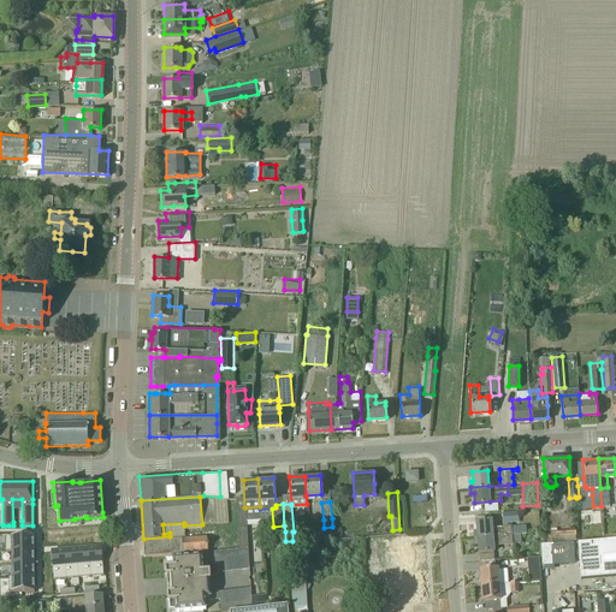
[(248,544),(247,524),(246,507),(244,507),(237,507),(238,524),(240,545),(248,544)]
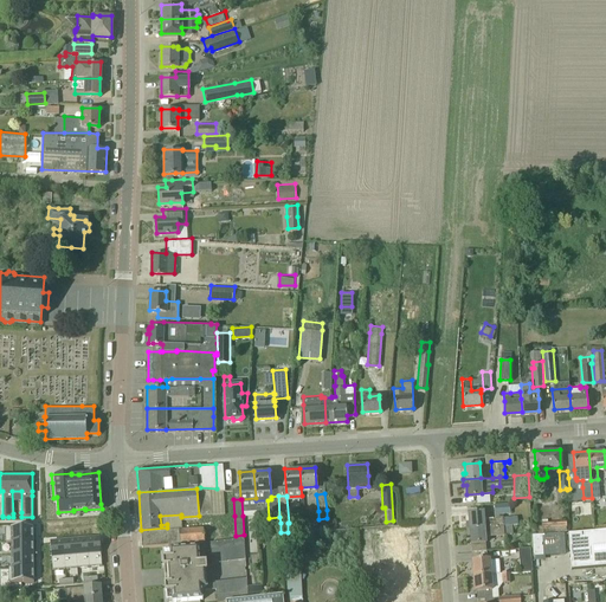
[(510,511),(509,502),(495,503),(495,512),(510,511)]
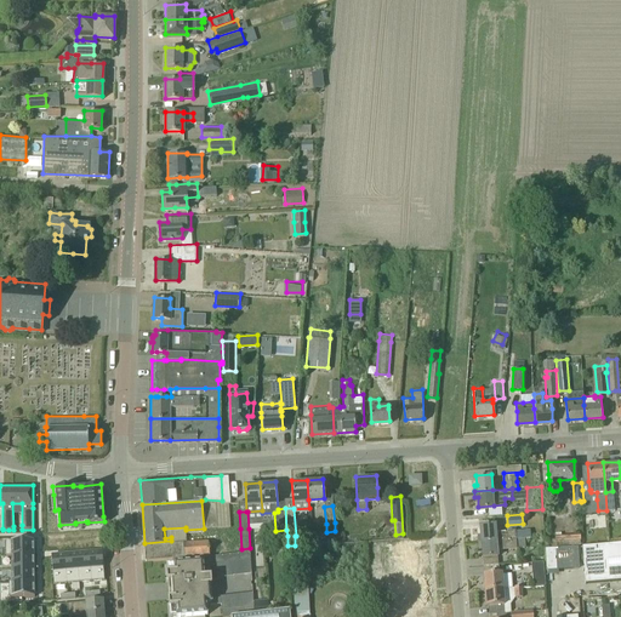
[(478,540),(524,536),(530,536),(530,531),(529,527),(516,529),(516,527),(507,527),(507,530),(495,531),(495,523),(480,524),(480,532),(478,533),(478,540)]
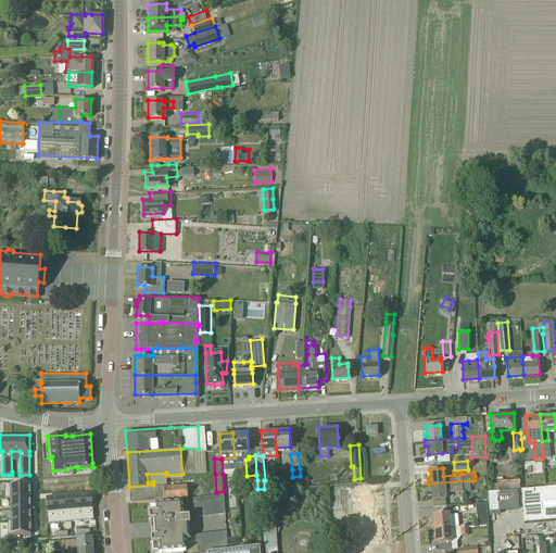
[(497,487),(519,486),(519,477),(497,477),(497,487)]
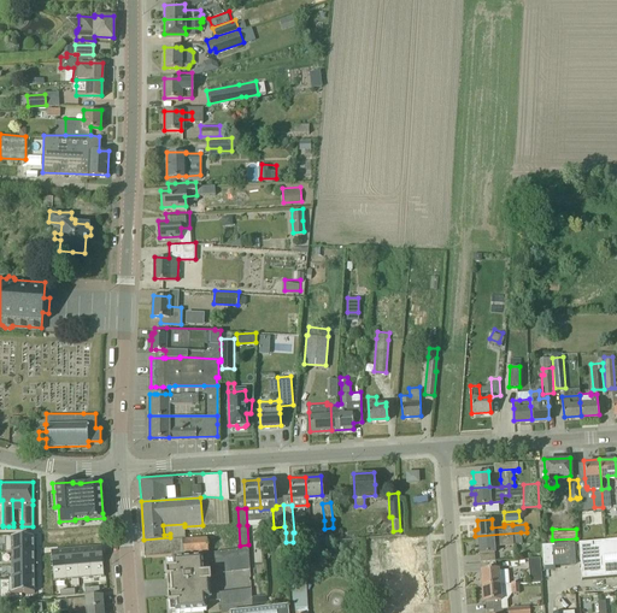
[(475,536),(476,542),(479,542),(480,552),(492,550),(494,550),(493,543),(522,541),(521,532),(475,536)]
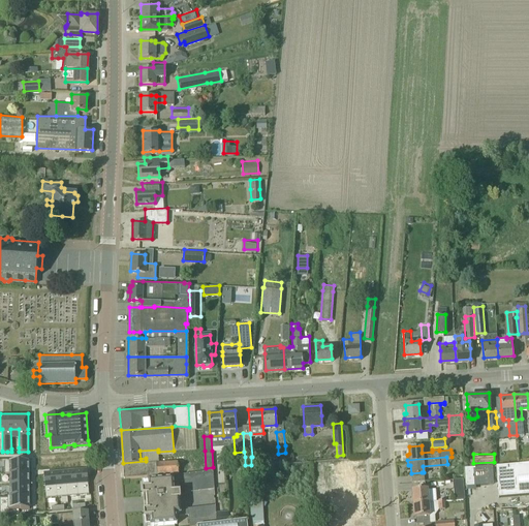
[(29,458),(4,459),(4,471),(9,471),(28,470),(28,459),(29,459),(29,458)]
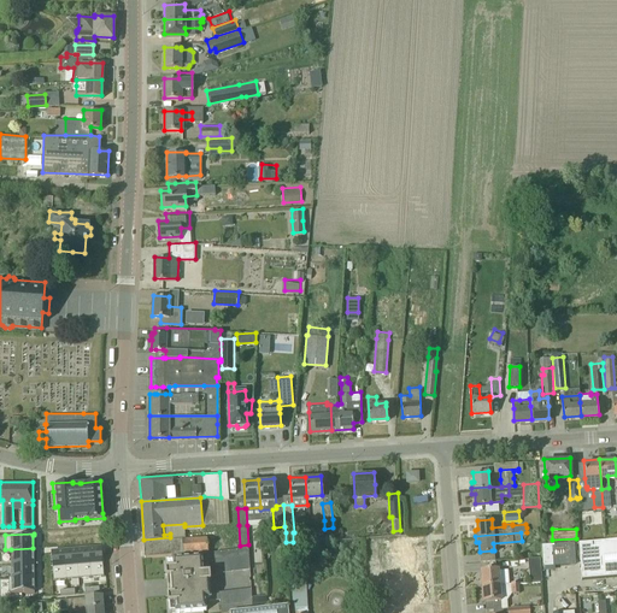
[(170,537),(144,540),(145,555),(157,554),(209,549),(207,535),(182,537),(182,536),(170,537)]
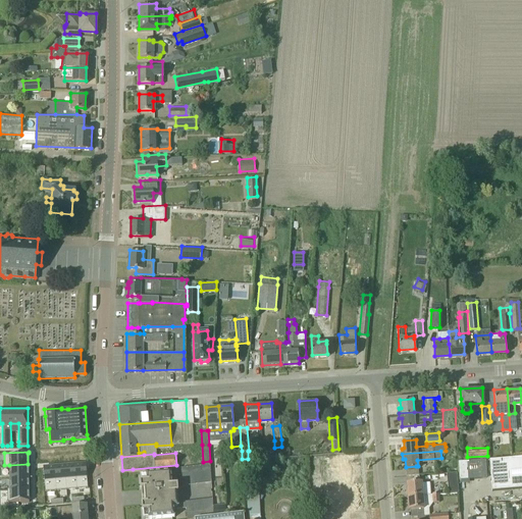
[(491,488),(521,485),(521,455),(489,458),(491,488)]
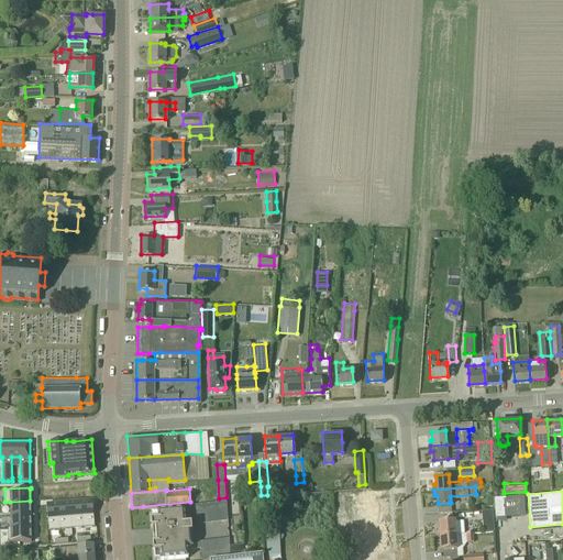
[(94,495),(81,496),(84,523),(96,523),(94,495)]
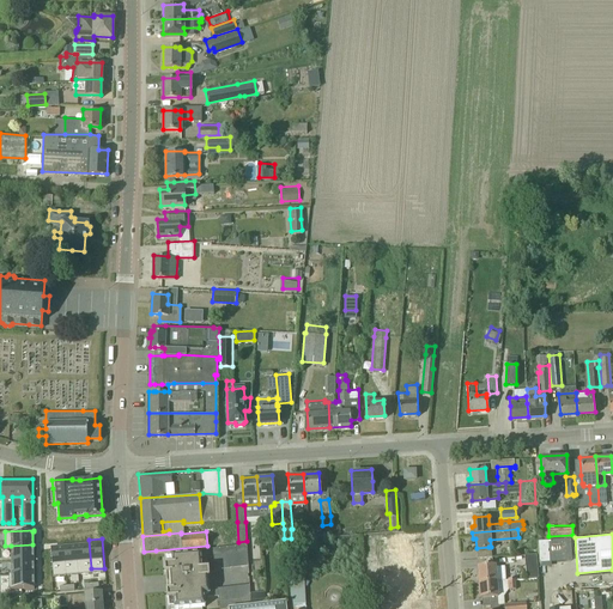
[(547,539),(538,540),(539,560),(548,559),(547,539)]
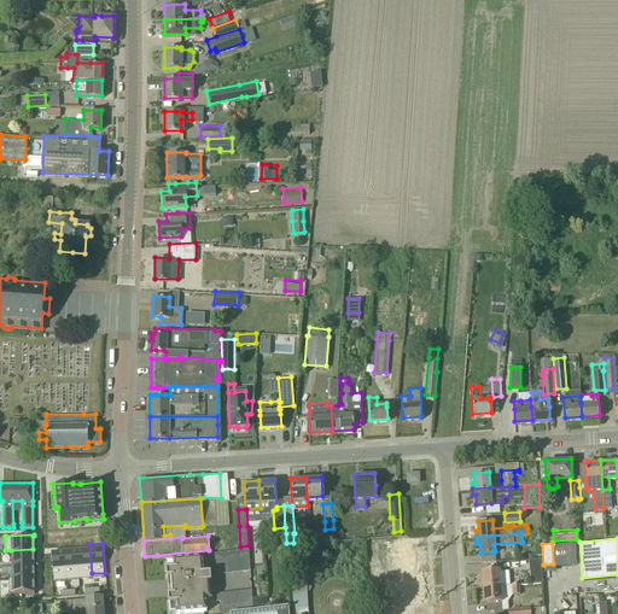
[(89,544),(77,545),(80,574),(92,573),(89,544)]
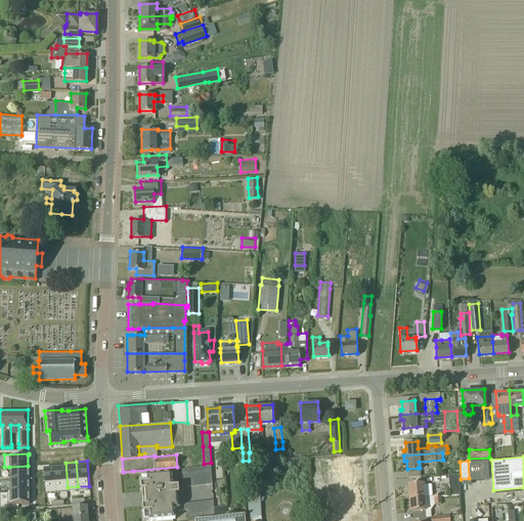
[(66,463),(54,464),(56,488),(68,487),(66,463)]
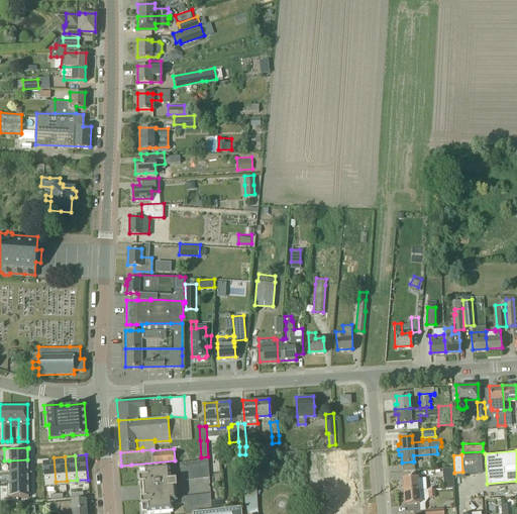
[(54,457),(43,457),(44,483),(56,482),(54,457)]
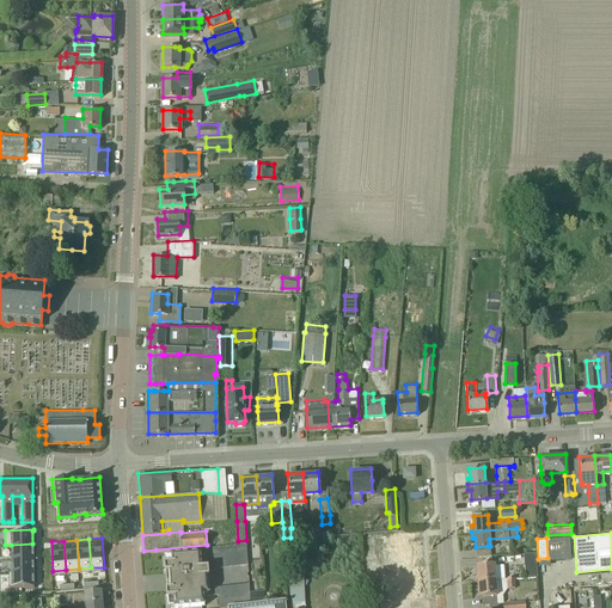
[(32,544),(11,545),(11,547),(11,558),(34,558),(32,545),(32,544)]
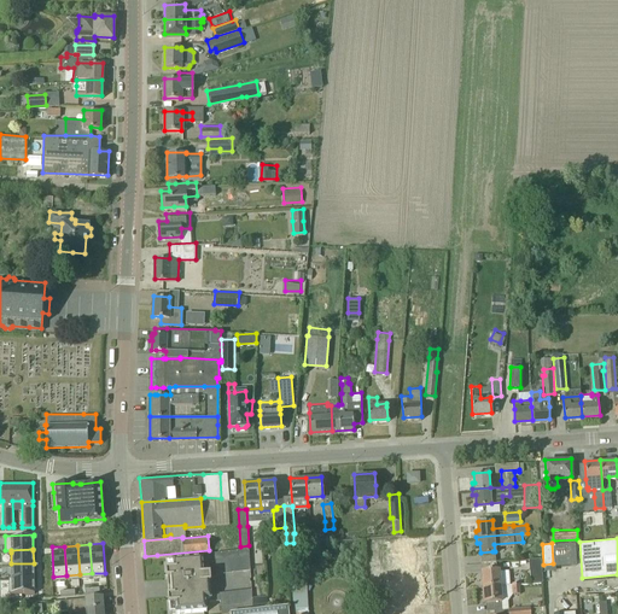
[(420,554),(395,556),(396,569),(421,568),(420,554)]
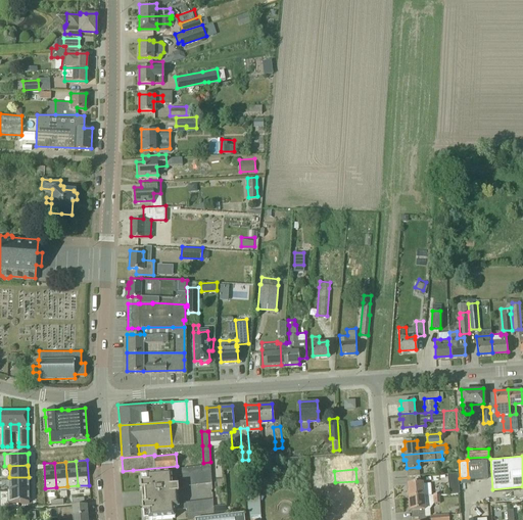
[(141,488),(141,489),(143,504),(142,504),(142,510),(143,510),(144,518),(149,518),(175,516),(174,506),(179,506),(178,491),(178,484),(173,485),(171,471),(145,473),(140,474),(141,481),(140,481),(141,488)]
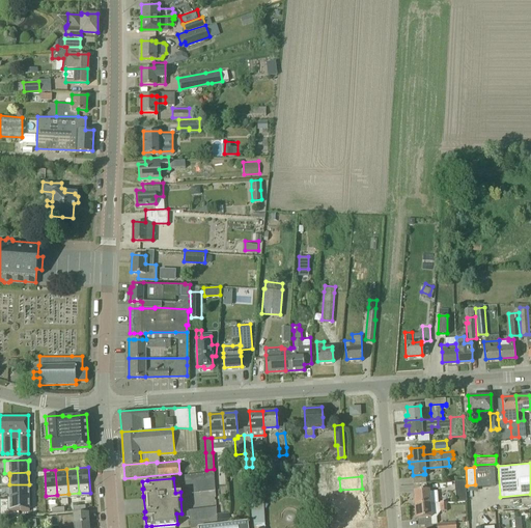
[(467,499),(465,478),(454,479),(456,500),(467,499)]
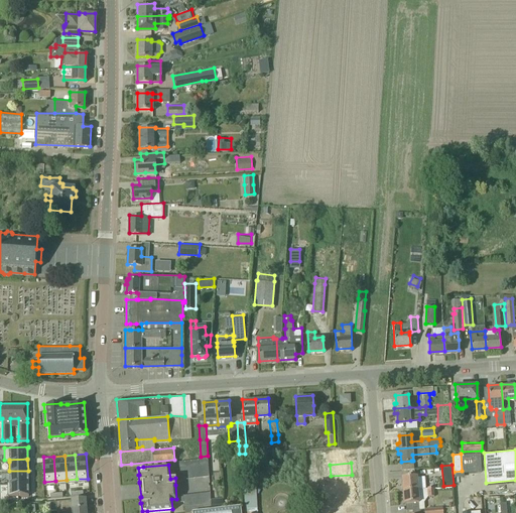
[(28,471),(9,471),(10,482),(28,482),(28,481),(28,471)]
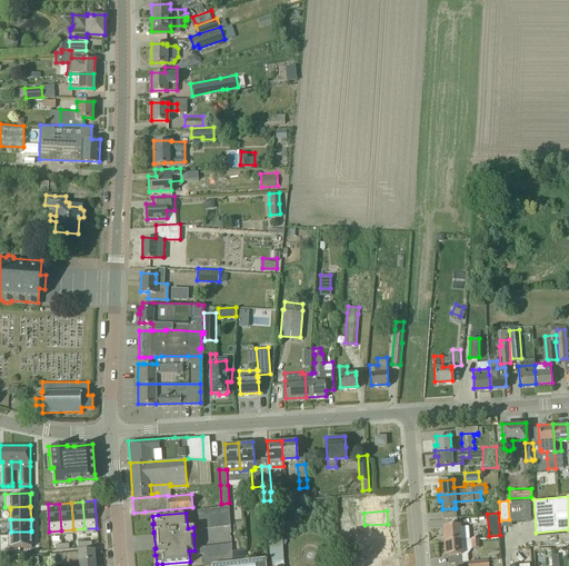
[(460,538),(459,523),(443,525),(445,539),(460,538)]
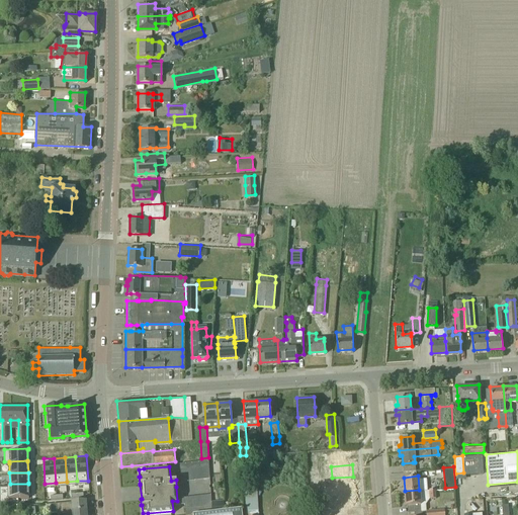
[(353,477),(332,478),(332,490),(354,488),(353,477)]
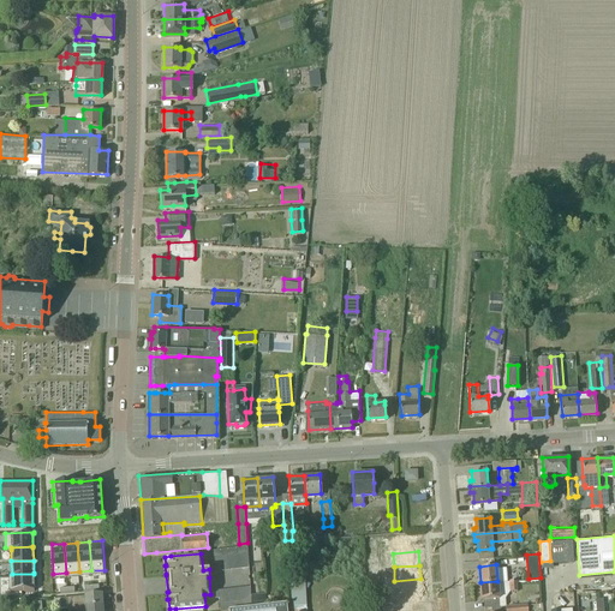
[(12,574),(9,574),(9,588),(34,588),(34,587),(34,574),(12,574)]
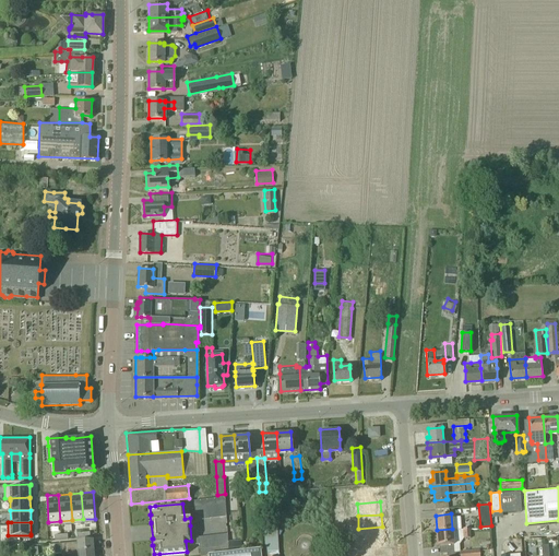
[(382,527),(358,529),(359,541),(383,539),(382,527)]
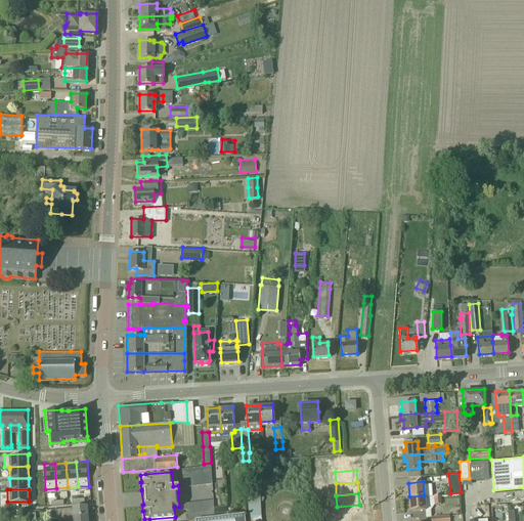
[(409,496),(410,510),(425,509),(424,495),(409,496)]
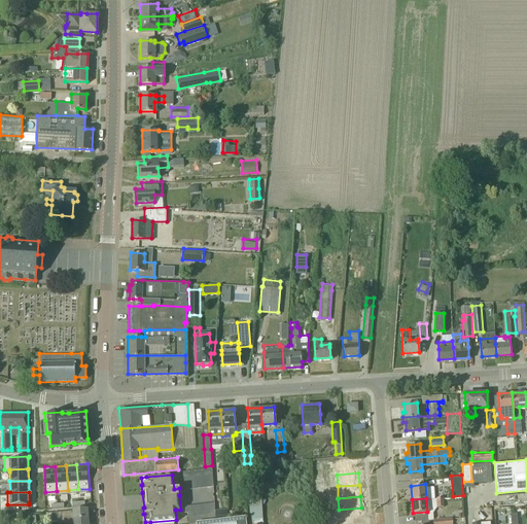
[(216,520),(227,518),(226,508),(215,509),(215,514),(216,520)]
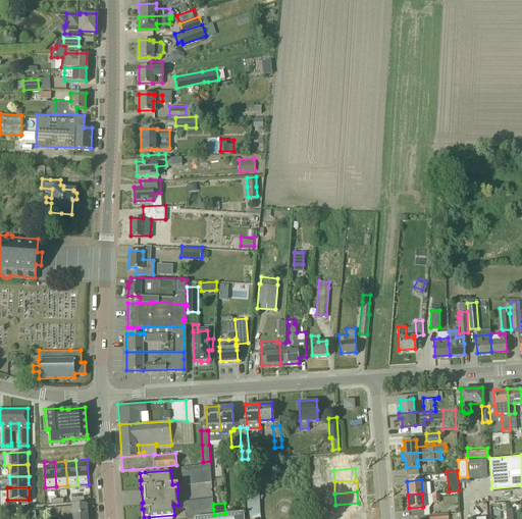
[(358,503),(335,505),(336,517),(359,515),(358,503)]
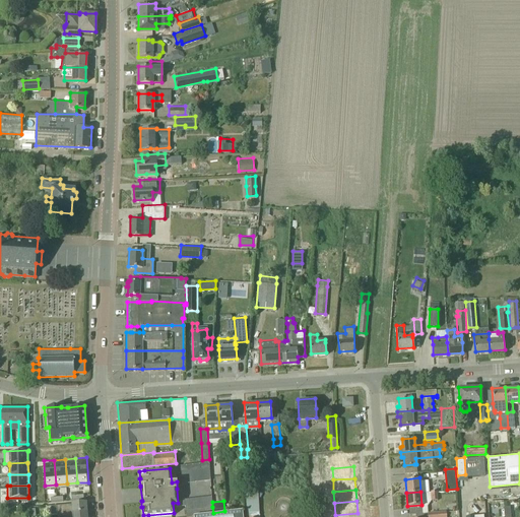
[(86,513),(85,502),(72,503),(51,505),(52,513),(58,513),(58,515),(61,515),(86,513)]
